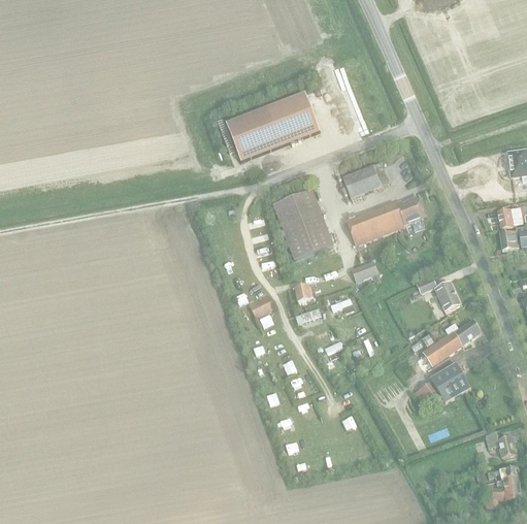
[(225,122),(240,160),(319,130),(304,91),(225,122)]
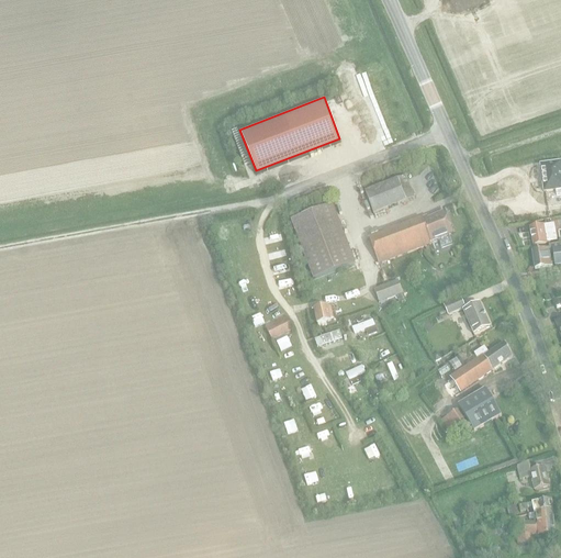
[(560,164),(560,157),(539,159),(542,188),(546,188),(547,199),(547,202),(548,202),(548,208),(548,211),(560,209),(560,198),(553,199),(551,187),(556,186),(556,190),(560,189),(560,164)]
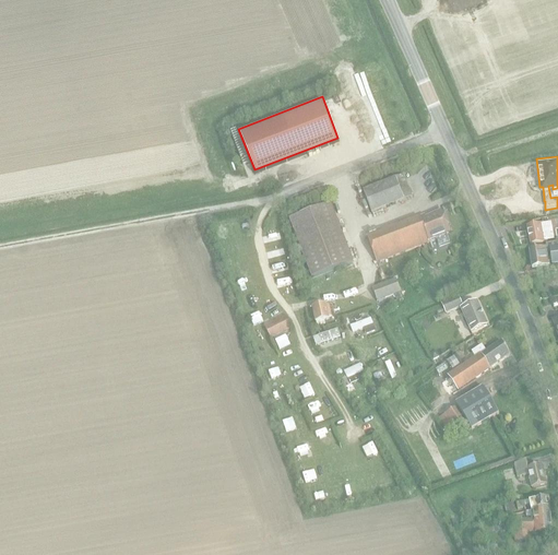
[(402,169),(363,185),(370,207),(411,190),(402,169)]
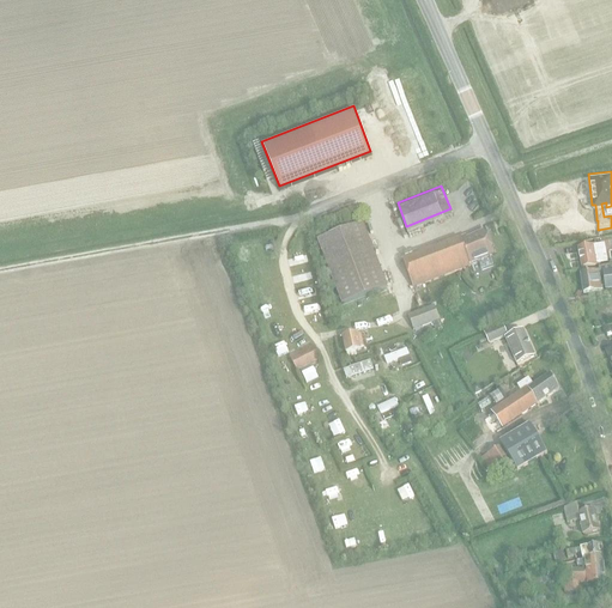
[(316,235),(340,299),(386,283),(362,218),(316,235)]
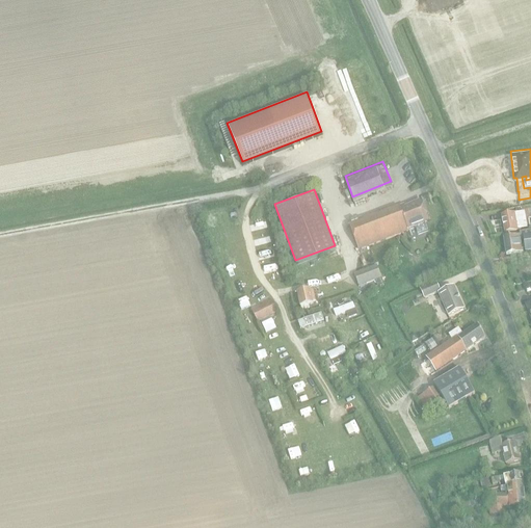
[(407,226),(429,217),(421,198),(400,205),(399,204),(349,222),(357,245),(408,227),(407,226)]
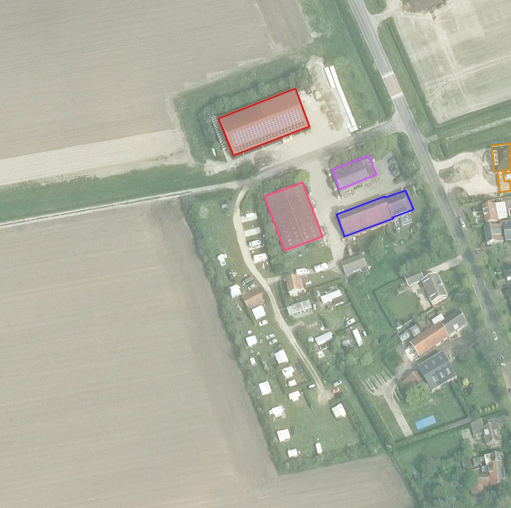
[(482,204),(485,220),(500,218),(498,202),(482,204)]
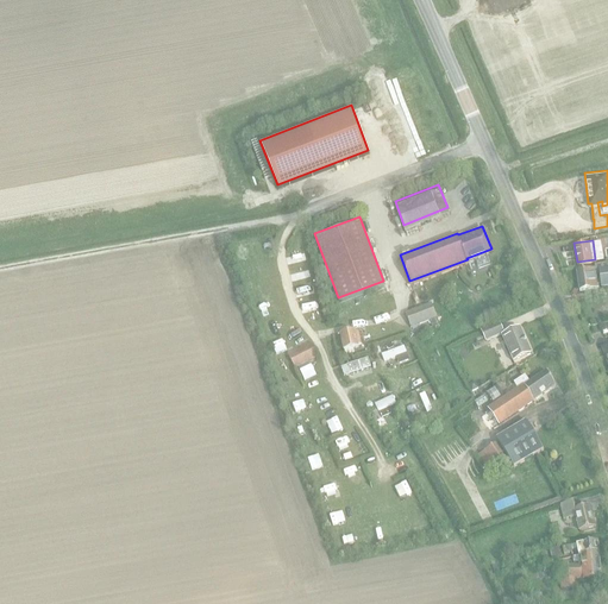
[(607,258),(595,260),(596,264),(576,266),(578,288),(599,285),(597,272),(600,272),(601,284),(607,283),(607,258)]
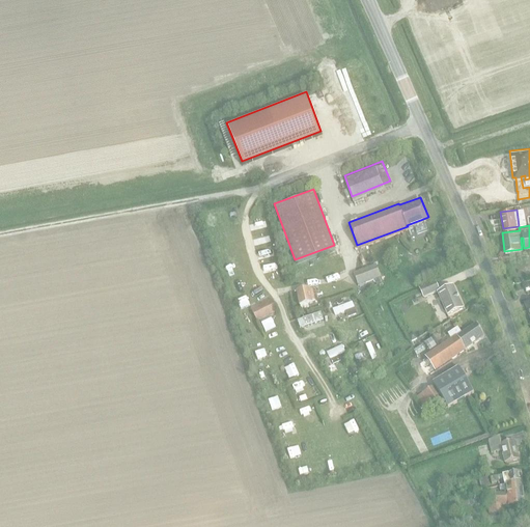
[(353,270),(357,282),(380,274),(375,261),(353,270)]
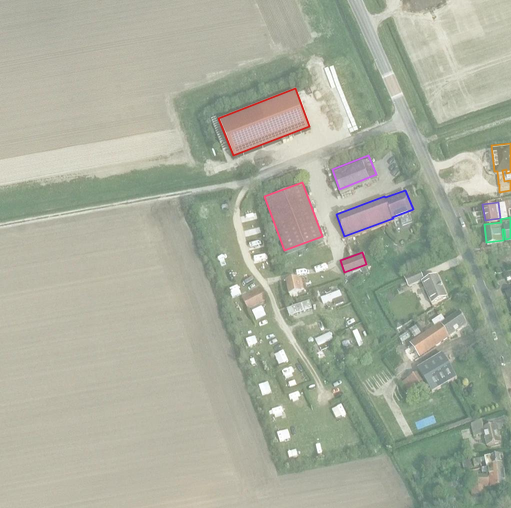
[(404,275),(408,283),(423,277),(419,268),(404,275)]
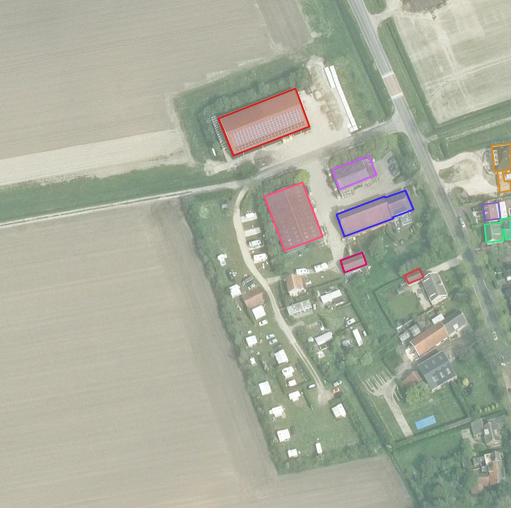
[(421,279),(430,301),(445,294),(436,273),(421,279)]
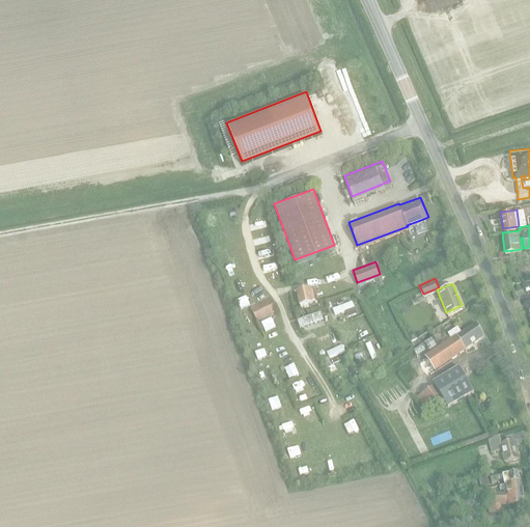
[(311,285),(309,286),(309,284),(296,287),(298,302),(311,299),(311,297),(314,296),(311,285)]
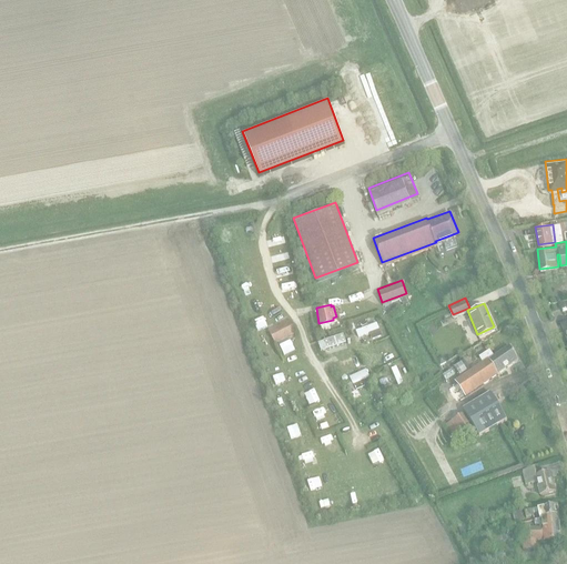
[(266,326),(273,340),(294,330),(289,316),(266,326)]
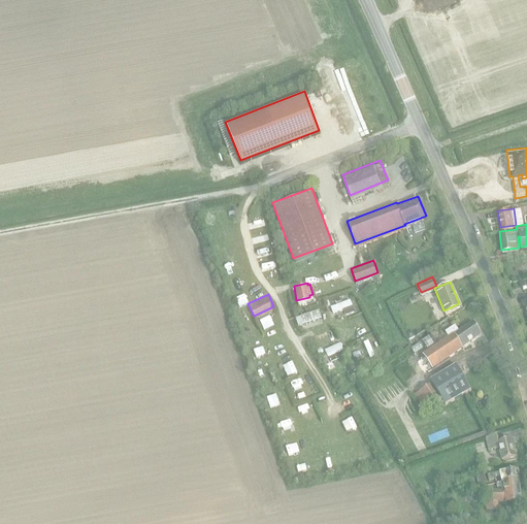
[(318,307),(299,314),(302,321),(321,315),(318,307)]
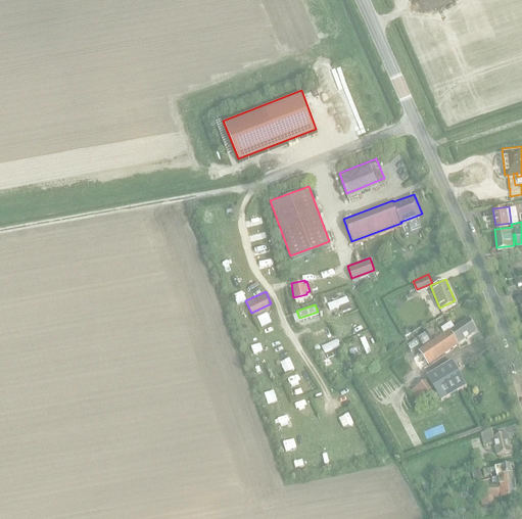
[(427,362),(477,329),(469,317),(455,326),(451,320),(443,324),(446,330),(418,349),(427,362)]
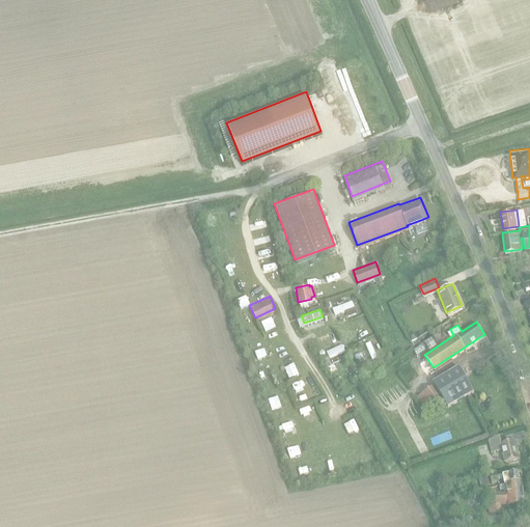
[(423,338),(429,347),(438,340),(431,333),(423,338)]
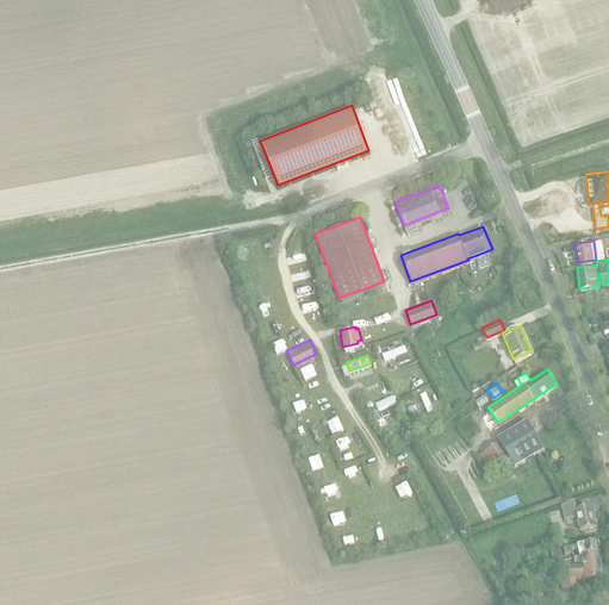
[(505,450),(513,465),(544,447),(526,418),(496,435),(498,438),(478,450),(484,462),(505,450)]
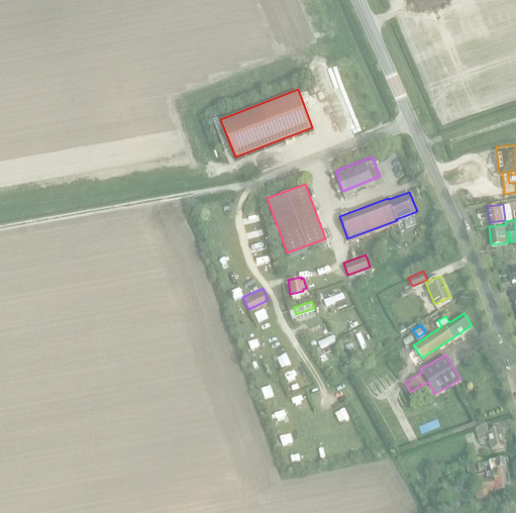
[(500,426),(491,428),(489,419),(474,424),(477,437),(488,435),(490,447),(504,444),(500,426)]
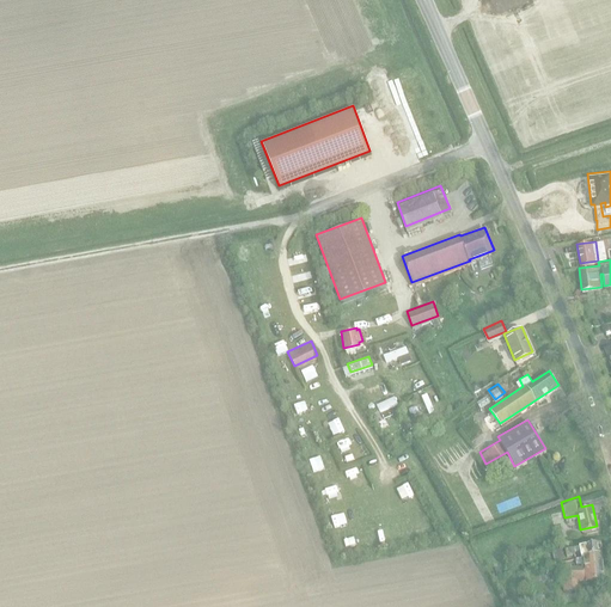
[(581,555),(602,551),(599,540),(564,547),(566,553),(574,551),(574,550),(580,549),(581,555)]
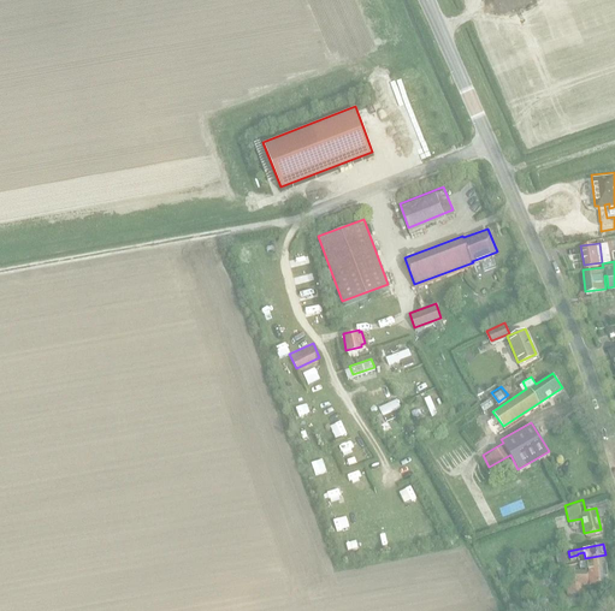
[(555,550),(556,559),(566,557),(565,547),(555,550)]
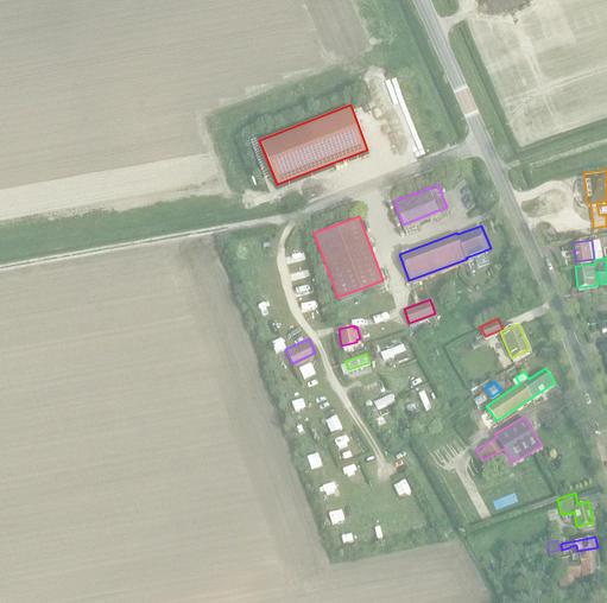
[(598,547),(577,551),(573,552),(571,557),(577,557),(579,554),(581,554),(581,560),(557,559),(558,565),(550,565),(551,577),(549,577),(549,583),(560,583),(574,582),(573,573),(581,573),(581,576),(600,575),(598,547)]
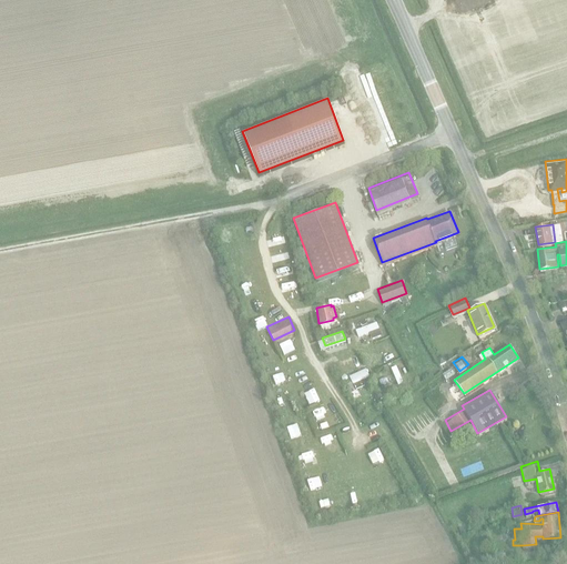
[(495,549),(496,560),(504,557),(502,547),(495,549)]
